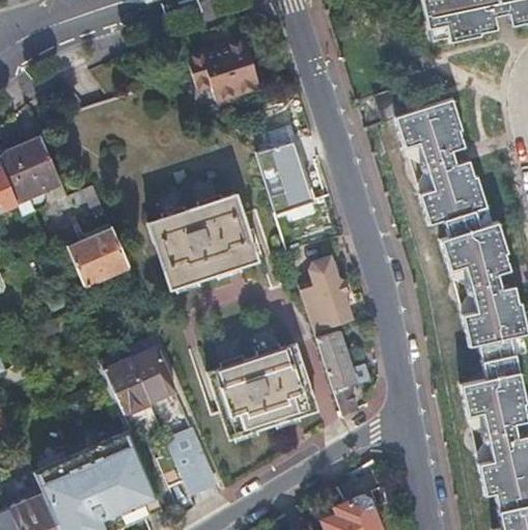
[(527,0),(423,0),(429,29),(447,25),(450,35),(451,42),(482,35),(481,32),(499,28),(496,16),(509,12),(512,26),(527,23),(527,0)]
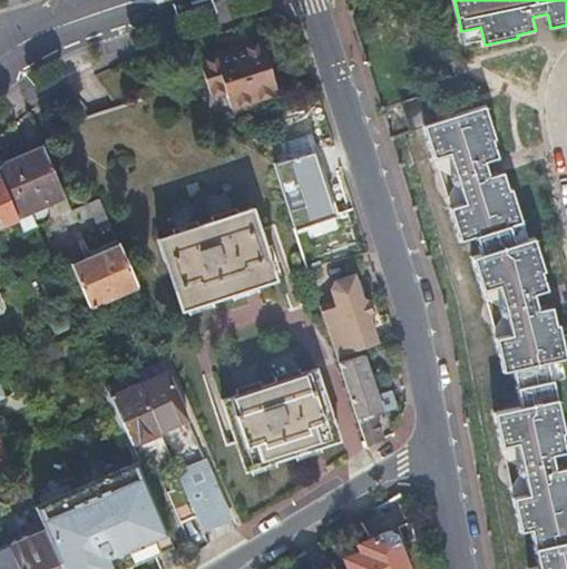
[(463,42),(484,38),(480,27),(461,31),(463,42)]
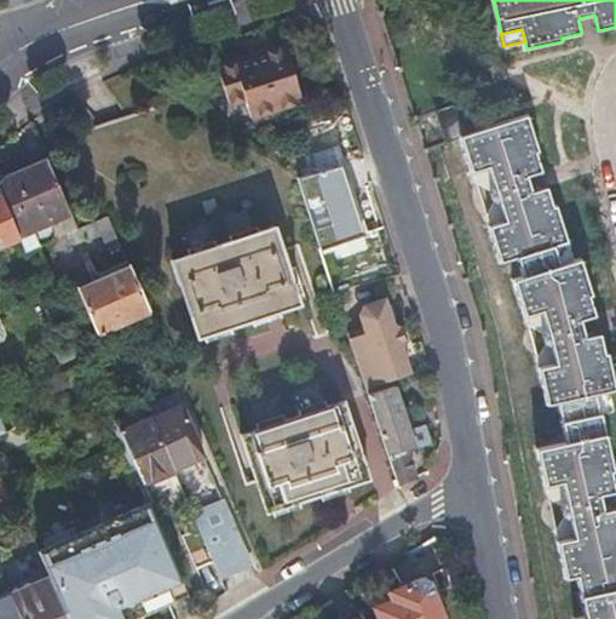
[(230,102),(246,98),(252,119),(305,103),(287,47),(220,67),(230,102)]
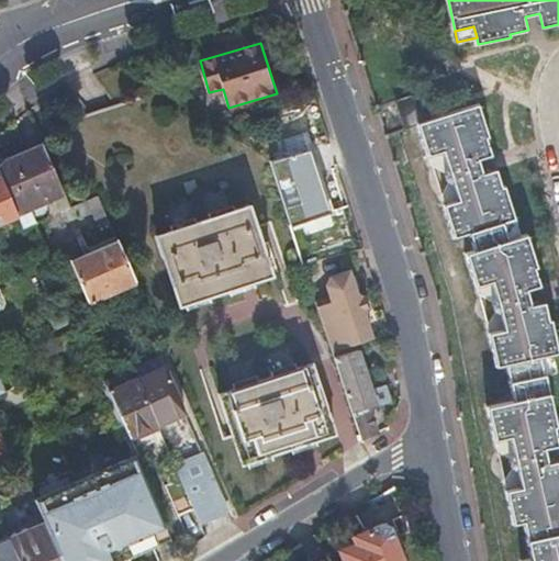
[(505,224),(517,221),(506,186),(503,188),(498,170),(485,175),(480,159),(493,155),(487,136),(490,136),(480,104),(434,120),(425,92),(397,101),(406,128),(420,124),(457,237),(472,233),(478,251),(469,254),(482,296),(485,295),(504,292),(504,295),(493,302),(493,303),(493,304),(492,305),(492,306),(492,307),(492,309),(492,310),(493,310),(493,311),(493,312),(494,313),(494,314),(495,314),(495,315),(496,315),(498,315),(511,312),(512,320),(492,324),(490,325),(500,369),(511,366),(517,403),(492,410),(501,453),(503,453),(522,451),(523,456),(512,460),(512,461),(512,462),(512,463),(512,464),(512,466),(512,467),(512,468),(512,469),(513,469),(513,470),(514,470),(514,471),(514,472),(515,472),(516,472),(527,471),(528,478),(511,481),(509,481),(517,527),(527,525),(534,560),(558,560),(558,463),(551,466),(547,450),(558,448),(558,432),(557,427),(558,427),(558,418),(548,377),(544,359),(555,356),(558,355),(558,339),(555,323),(551,323),(548,304),(534,307),(529,290),(543,287),(537,269),(538,268),(528,235),(523,237),(510,240),(505,224)]
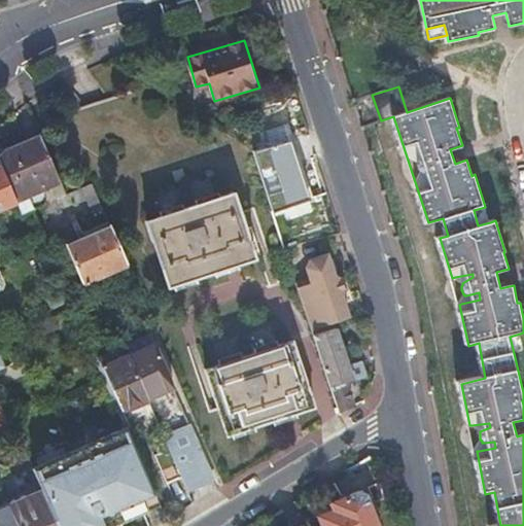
[(8,150),(0,160),(4,168),(19,201),(62,182),(42,136),(8,150)]
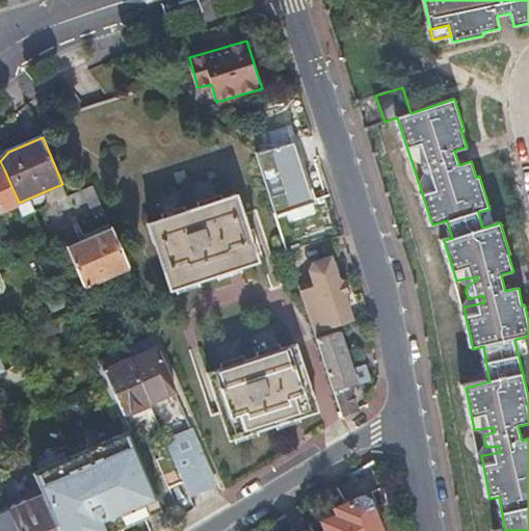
[(294,142),(259,154),(279,215),(299,209),(292,185),(307,180),(294,142)]
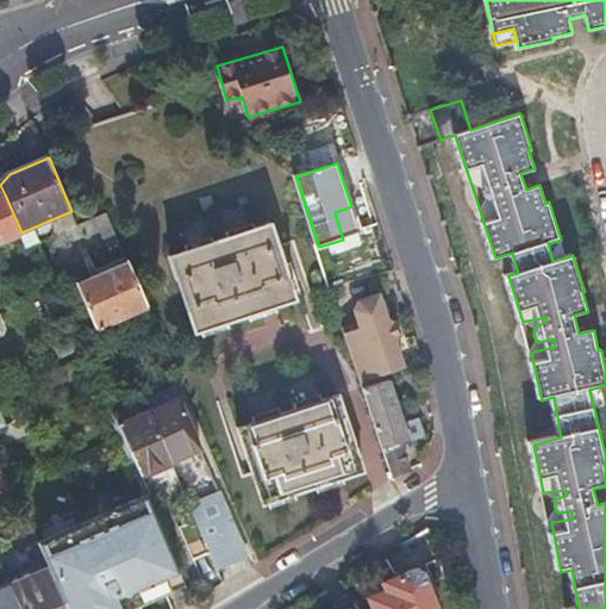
[(0,244),(23,236),(22,232),(5,194),(0,196),(0,244)]
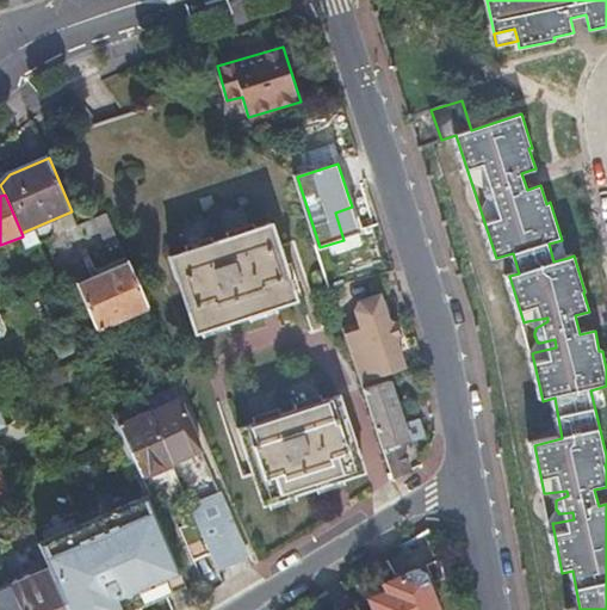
[(111,248),(123,242),(110,214),(87,225),(92,238),(104,233),(111,248)]
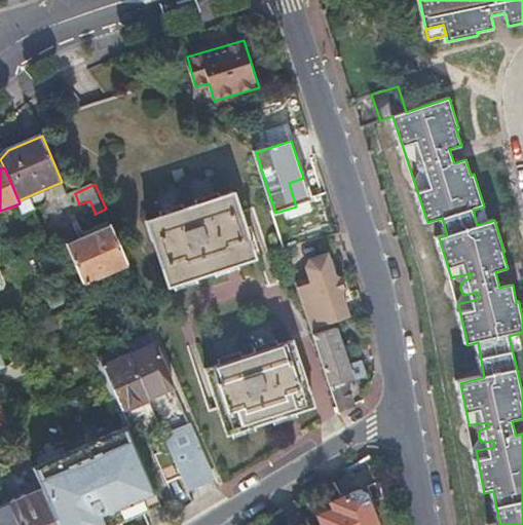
[(236,192),(149,221),(171,286),(258,258),(236,192)]
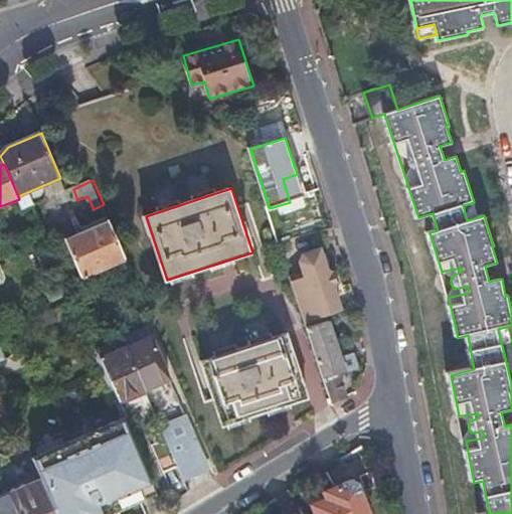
[(479,217),(474,202),(463,205),(467,220),(479,217)]
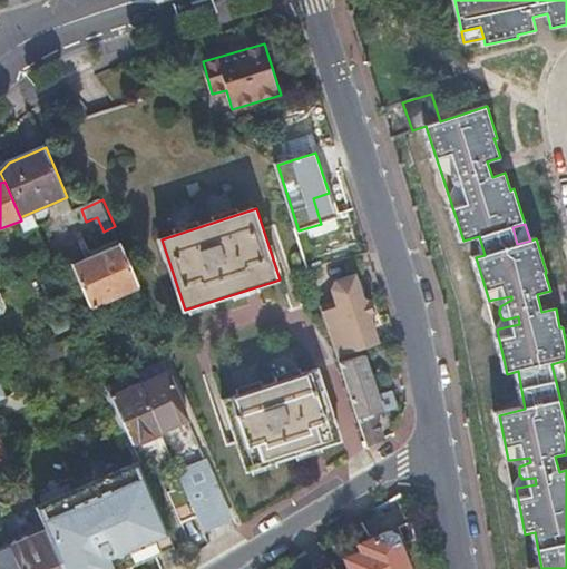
[(121,246),(75,267),(93,306),(139,286),(121,246)]
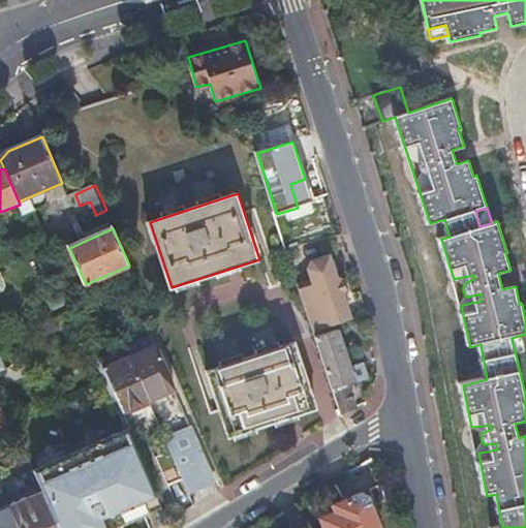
[(0,248),(0,266),(14,259),(9,245),(0,248)]
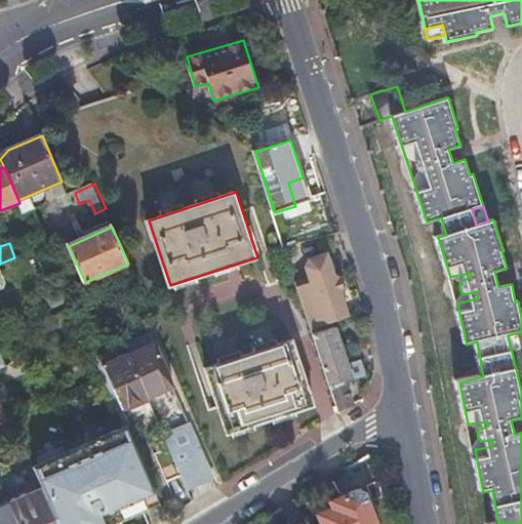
[(312,278),(298,283),(314,330),(333,324),(350,318),(351,318),(344,297),(347,291),(343,278),(336,275),(329,254),(312,260),(308,268),(312,278)]
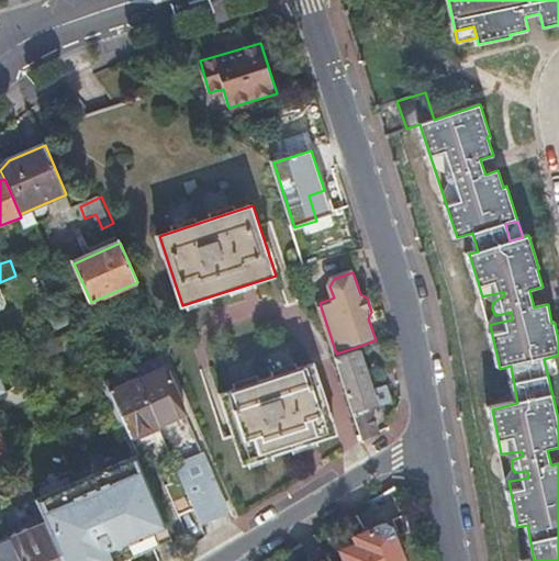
[(504,292),(485,295),(493,302),(504,295),(504,292)]
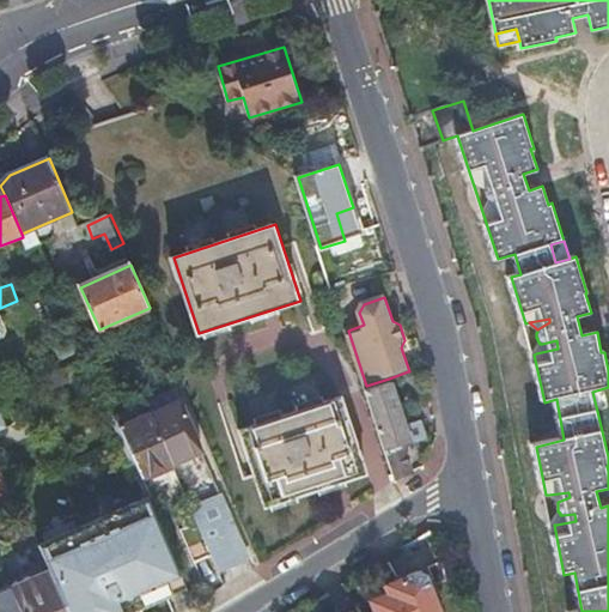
[(556,340),(542,344),(536,353),(558,349),(556,340)]
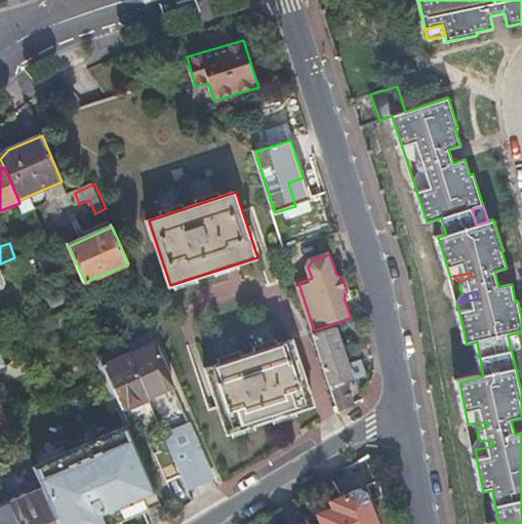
[(337,328),(316,335),(343,415),(356,407),(349,383),(361,379),(356,364),(350,366),(337,328)]
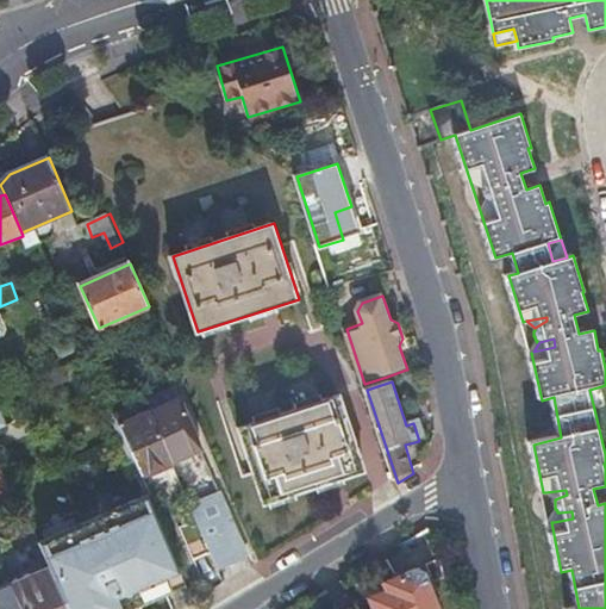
[(605,401),(601,386),(589,390),(594,409),(605,405),(605,401)]
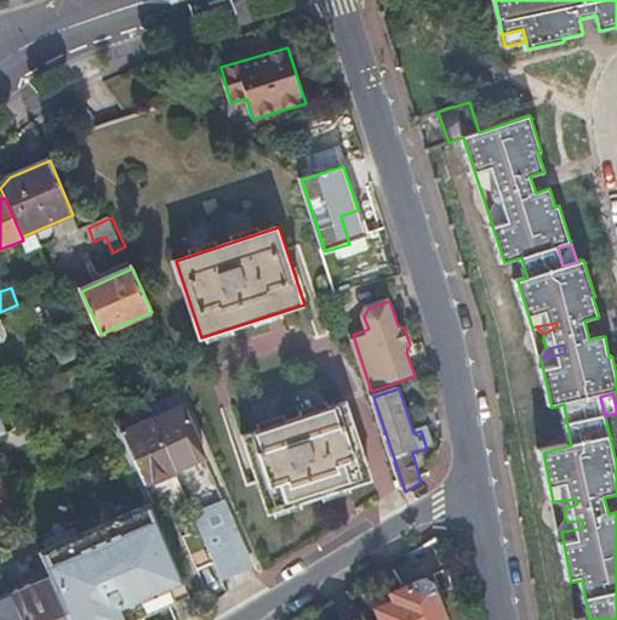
[(182,402),(180,398),(149,410),(153,417),(158,415),(156,413),(182,402)]
